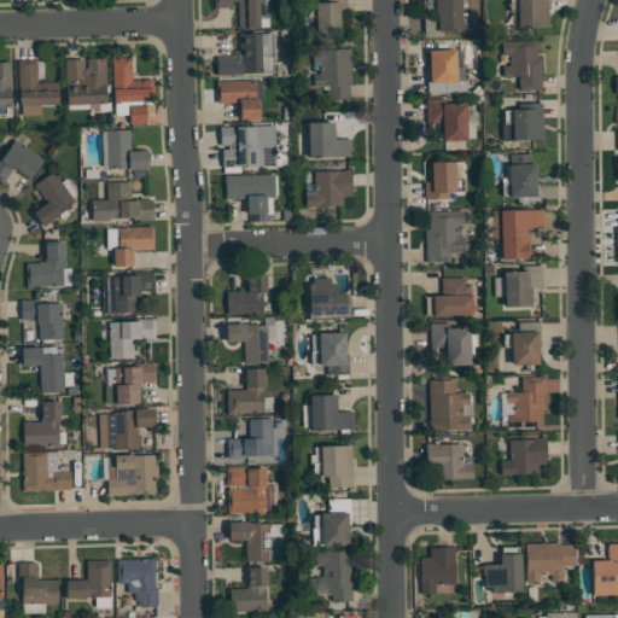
[(238,27),(237,0),(232,0),(232,6),(214,7),(214,0),(258,0),(260,17),(268,17),(268,27),(260,27),(260,28),(246,28),(246,27),(238,27)]
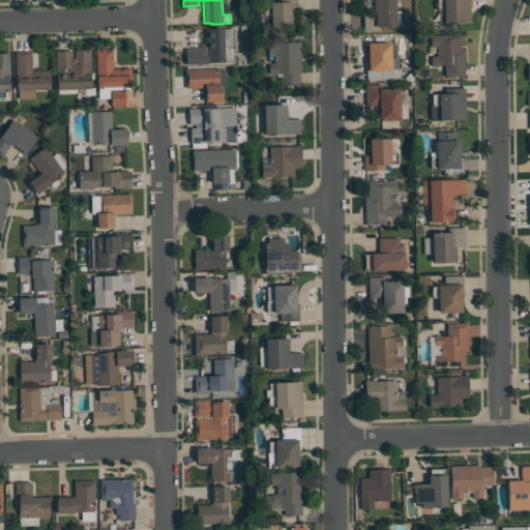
[(291,9),(291,28),(270,28),(270,13),(264,13),(263,2),(270,2),(270,1),(283,1),(283,0),(296,0),(296,9),(291,9)]
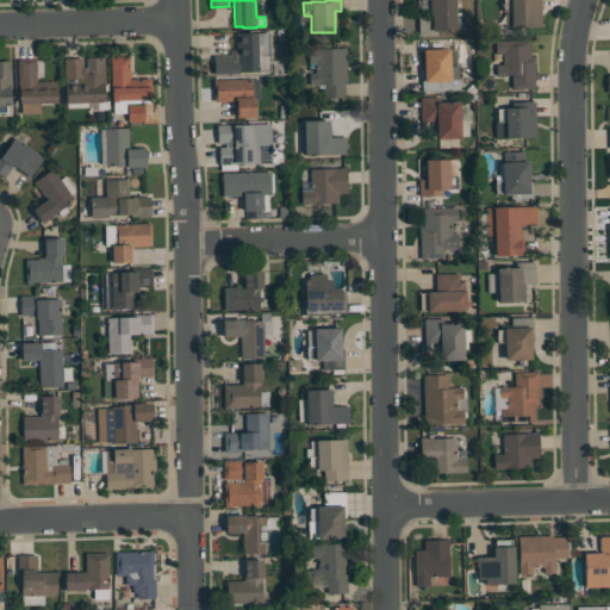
[(455,0),(455,4),(464,4),(464,29),(436,30),(436,35),(418,36),(418,13),(429,13),(429,0),(455,0)]
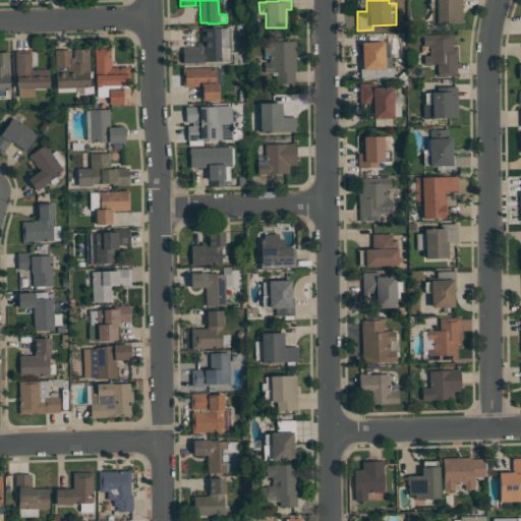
[(461,0),(462,22),(431,22),(431,8),(429,8),(429,0),(461,0)]
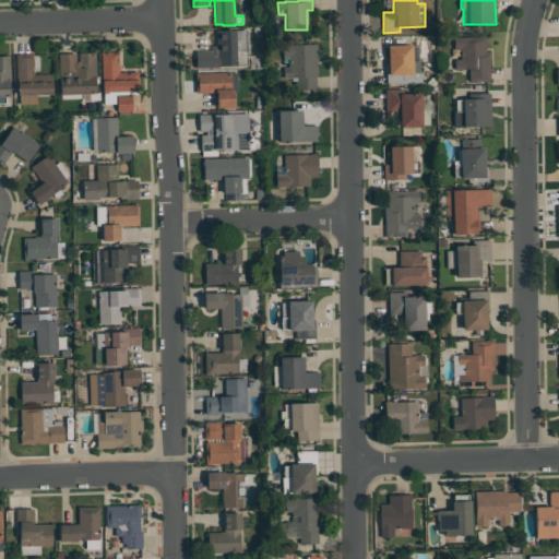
[(247,30),(247,64),(218,66),(218,67),(195,68),(195,50),(212,50),(212,56),(216,56),(216,30),(247,30)]
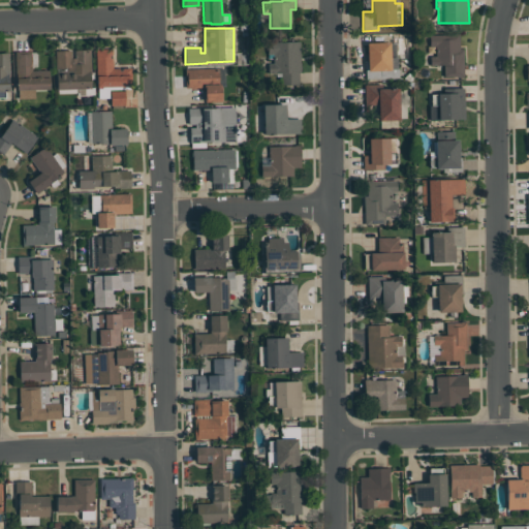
[(443,76),(443,64),(430,64),(430,56),(435,56),(435,47),(430,47),(429,35),(445,34),(445,33),(459,33),(459,49),(463,49),(463,76),(458,76),(458,75),(443,76)]
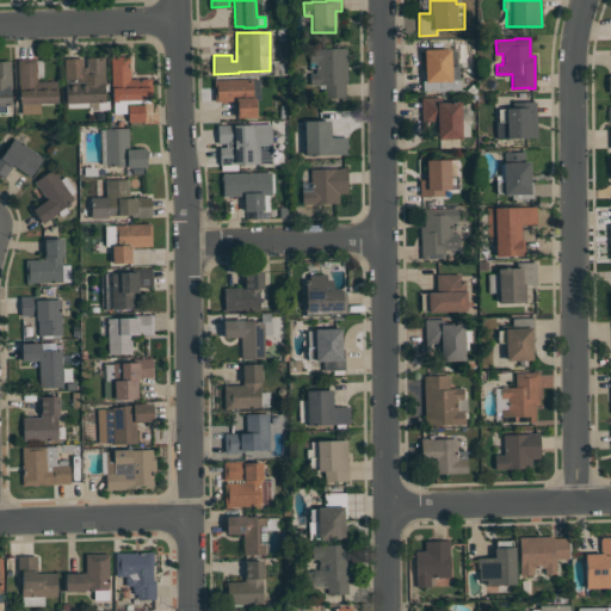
[(345,98),(323,98),(323,85),(309,85),(309,73),(315,73),(315,62),(309,62),(309,48),(346,48),(347,80),(345,80),(345,98)]
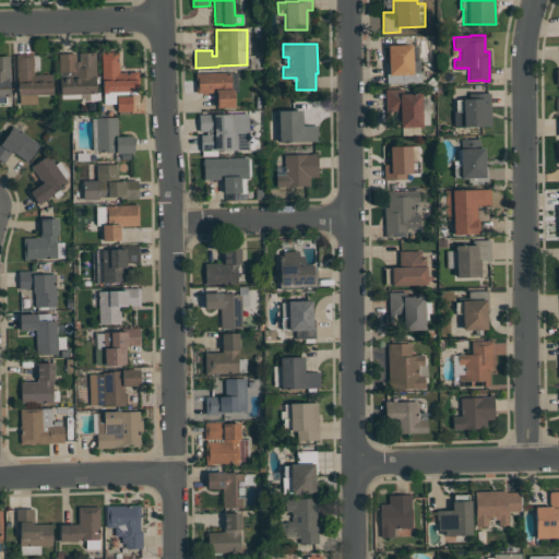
[(388,45),(412,44),(413,60),(419,59),(419,72),(420,72),(420,82),(406,82),(406,83),(387,83),(385,64),(389,64),(388,45)]
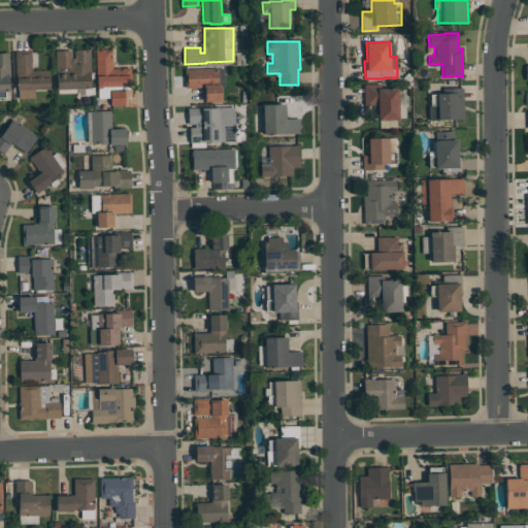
[(96,87),(95,48),(111,48),(111,67),(130,67),(130,74),(131,74),(131,86),(129,86),(129,89),(108,89),(108,98),(97,98),(97,87),(96,87)]
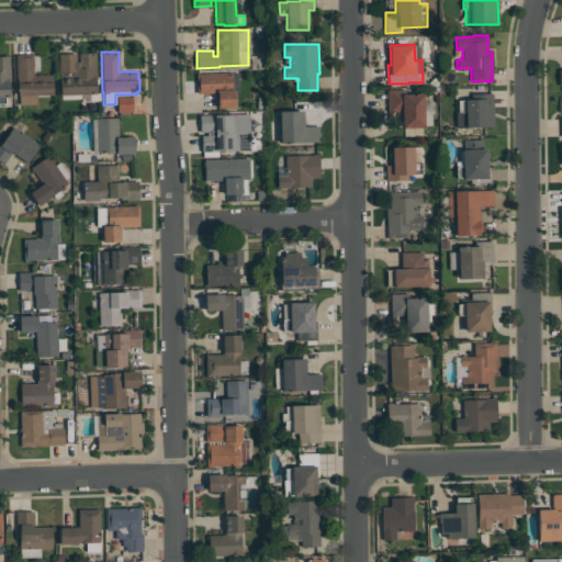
[(58,53),(75,53),(75,62),(79,62),(79,53),(96,53),(96,93),(90,93),(90,100),(83,100),(83,98),(60,99),(59,72),(58,72),(58,53)]
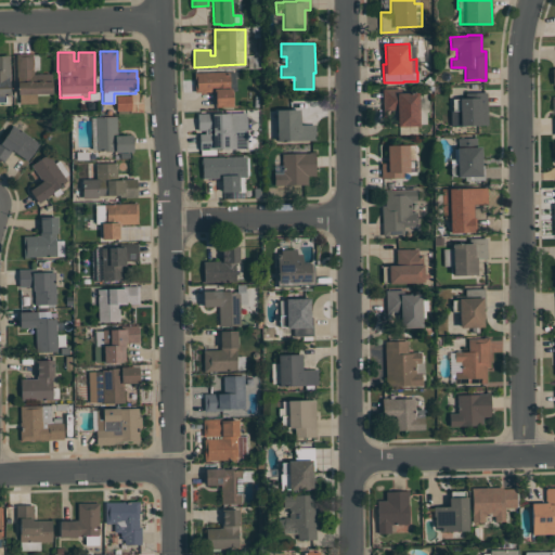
[(52,93),(36,93),(36,103),(18,103),(18,93),(17,93),(17,77),(15,77),(15,53),(33,53),(33,74),(51,74),(52,93)]
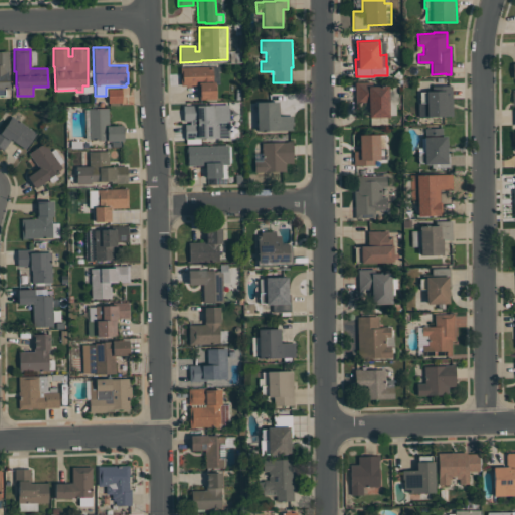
[(0,50),(8,50),(9,88),(4,88),(5,95),(0,95),(0,50)]
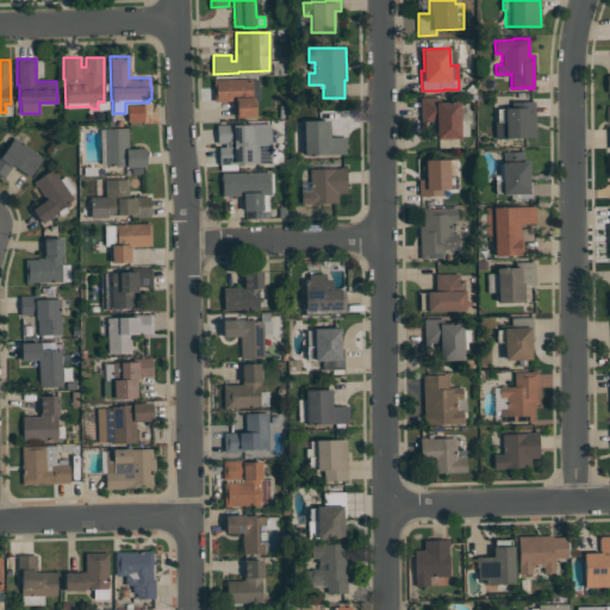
[(255,117),(236,117),(235,100),(213,101),(213,79),(251,79),(251,97),(255,97),(255,117)]
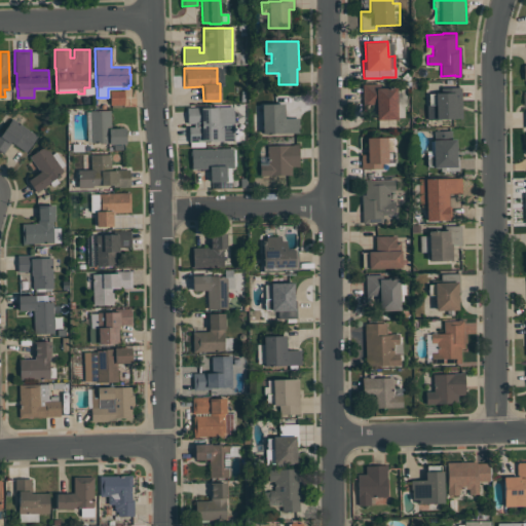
[(402,90),(403,104),(404,104),(404,117),(398,117),(398,119),(376,119),(376,104),(363,104),(362,84),(375,83),(375,87),(397,87),(397,90),(402,90)]
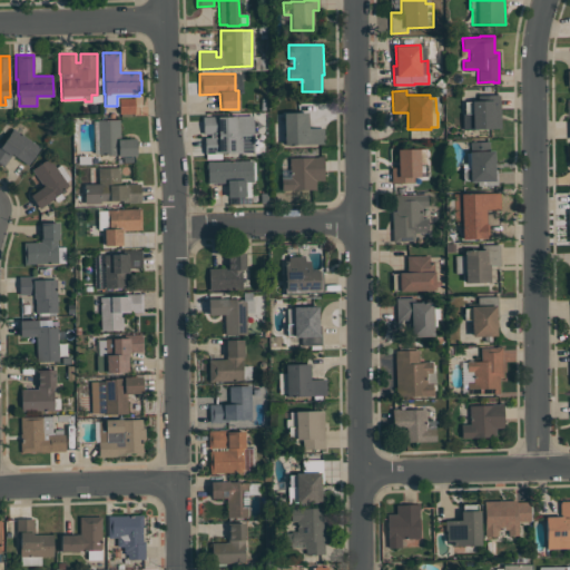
[(500,128),(463,128),(462,114),(465,114),(464,101),(472,101),(472,100),(479,100),(479,95),(499,95),(500,128)]
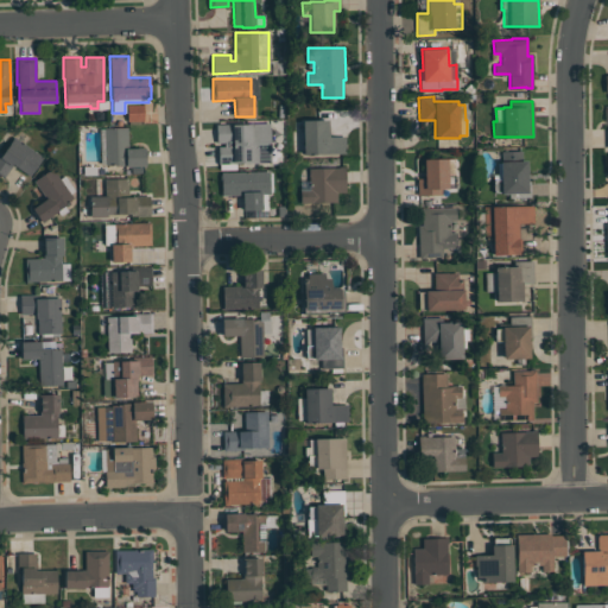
[(127,121),(127,105),(143,103),(144,120),(127,121)]
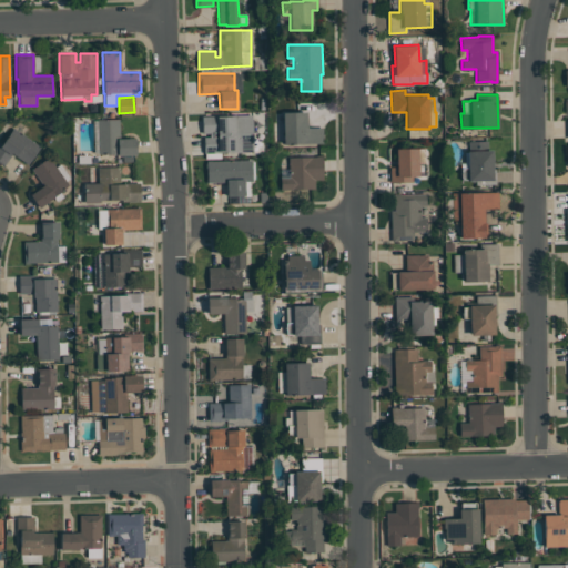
[(322,143),(283,144),(282,112),(306,111),(306,128),(322,127),(322,143)]
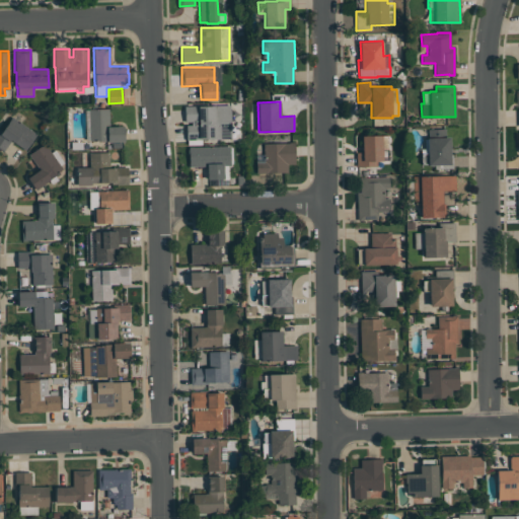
[(184,122),(184,105),(230,104),(231,138),(187,139),(186,125),(192,125),(192,122),(184,122)]
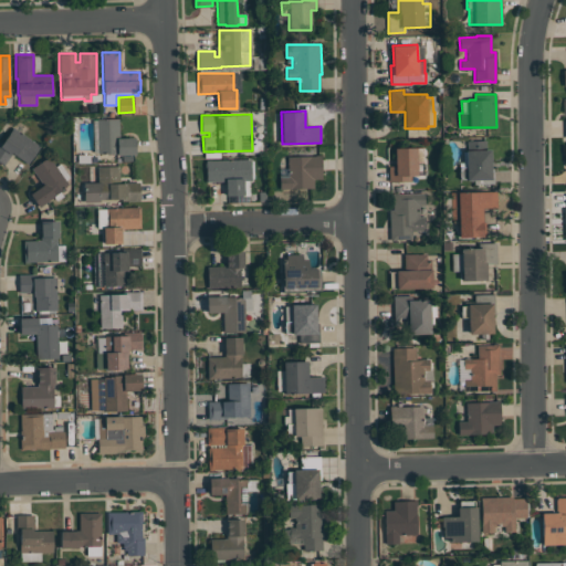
[(135,137),(135,155),(117,155),(117,154),(108,154),(108,153),(97,153),(97,118),(118,118),(118,137),(135,137)]
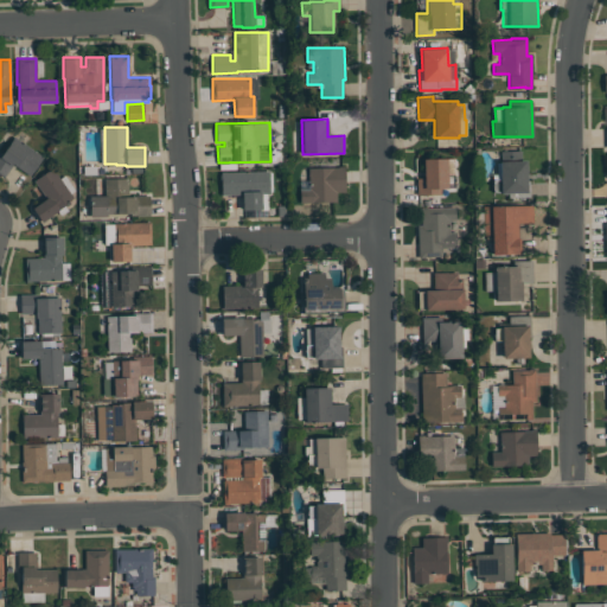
[(13,164),(4,178),(0,174),(0,151),(2,153),(14,136),(43,157),(30,176),(13,164)]
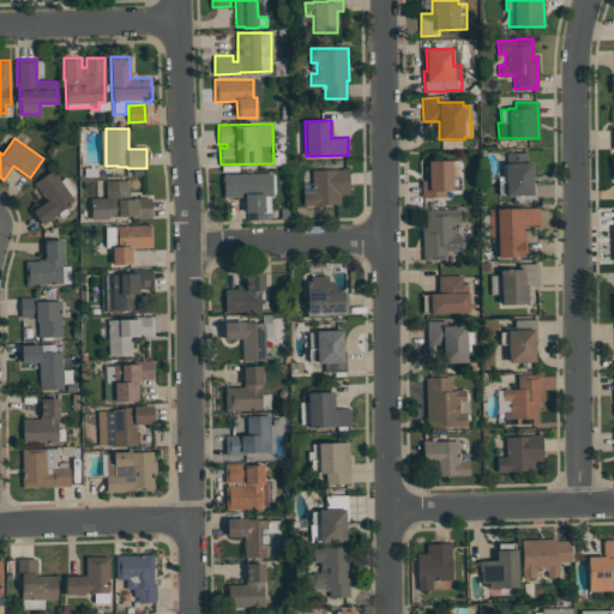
[(505,152),(527,152),(527,162),(533,161),(533,182),(535,182),(535,199),(515,199),(515,196),(506,196),(505,152)]
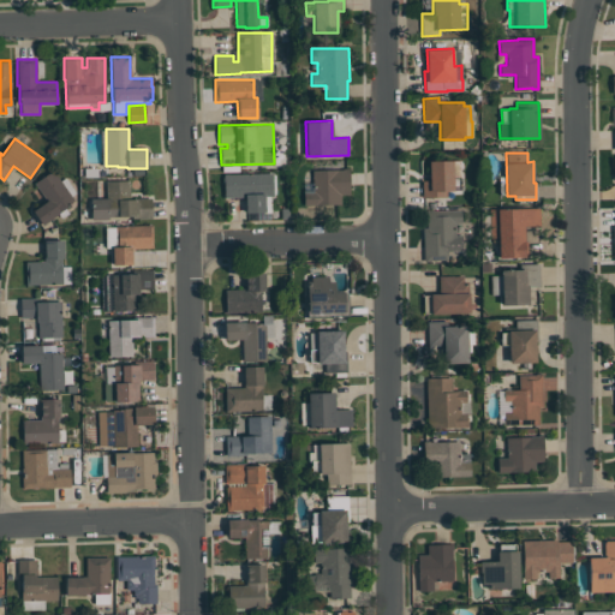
[(460,190),(453,190),(446,190),(446,197),(422,197),(422,180),(429,180),(429,161),(459,160),(460,190)]
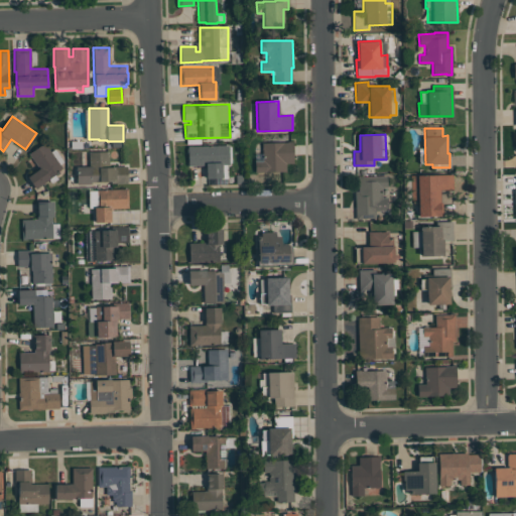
[(293,162),(285,163),(285,171),(254,171),(254,162),(262,161),(262,142),(287,142),(287,141),(292,141),(293,162)]
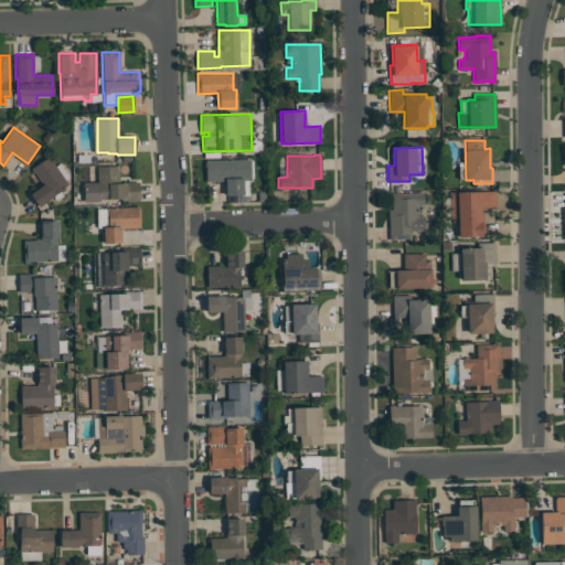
[(39,206),(30,193),(43,184),(31,168),(49,156),(68,183),(59,191),(63,195),(55,200),(53,196),(39,206)]
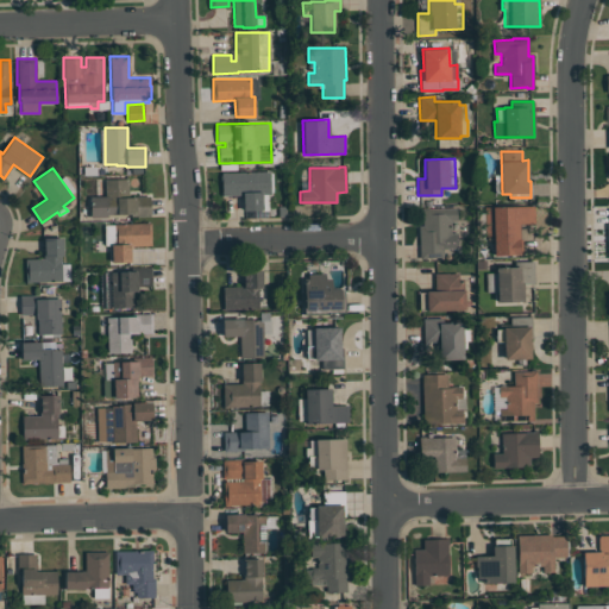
[(221,173),(269,170),(270,194),(268,194),(268,211),(261,211),(261,209),(243,211),(243,194),(223,195),(221,173)]
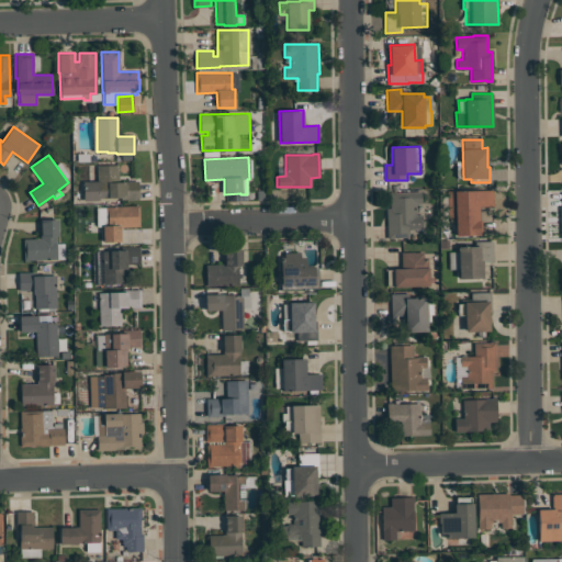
[(119,165),(119,181),(125,181),(138,180),(138,199),(125,199),(125,197),(99,198),(99,200),(83,201),(82,181),(97,181),(97,165),(119,165)]
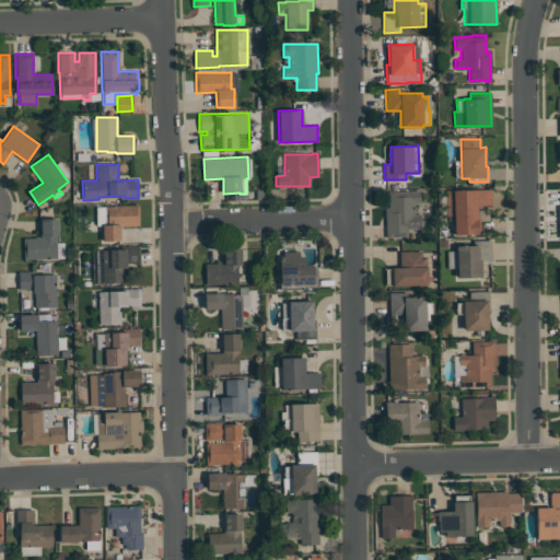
[(454,234),(454,217),(446,217),(445,190),(491,189),(491,205),(477,205),(478,220),(480,220),(480,234),(454,234)]
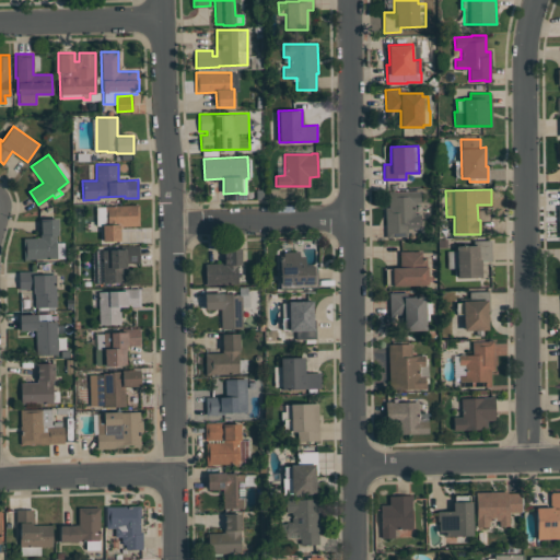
[(386,237),(385,208),(388,207),(388,190),(394,190),(394,191),(419,191),(419,202),(413,203),(415,214),(420,214),(421,228),(407,229),(407,236),(393,236),(393,237),(386,237)]
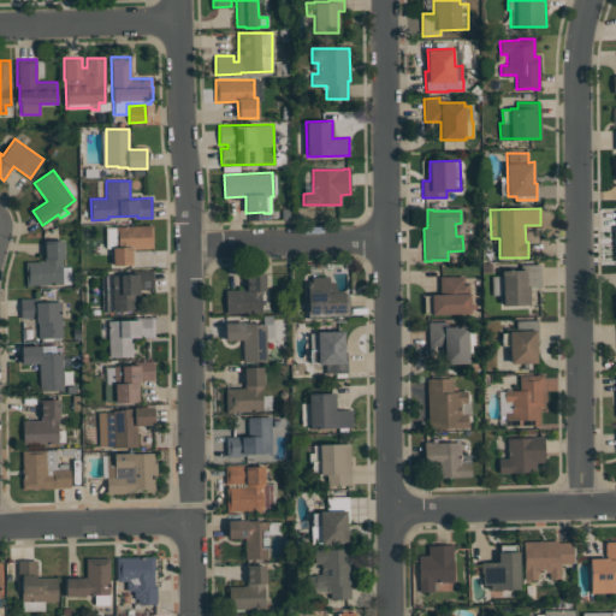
[(132,265),(113,265),(113,248),(106,248),(106,227),(116,227),(116,226),(152,225),(153,248),(131,249),(132,265)]
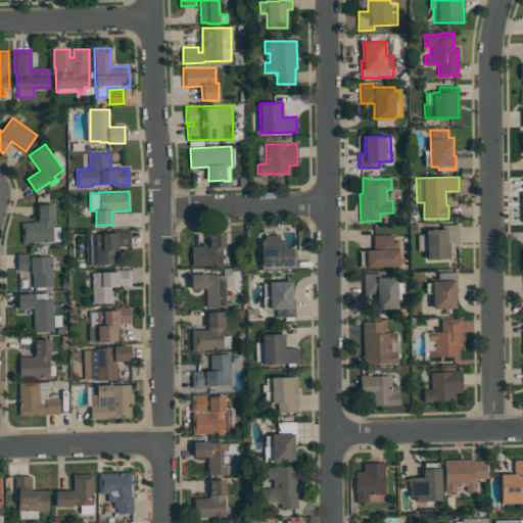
[(53,204),(54,220),(52,220),(53,241),(27,242),(22,242),(21,222),(37,222),(37,219),(38,219),(38,204),(53,204)]
